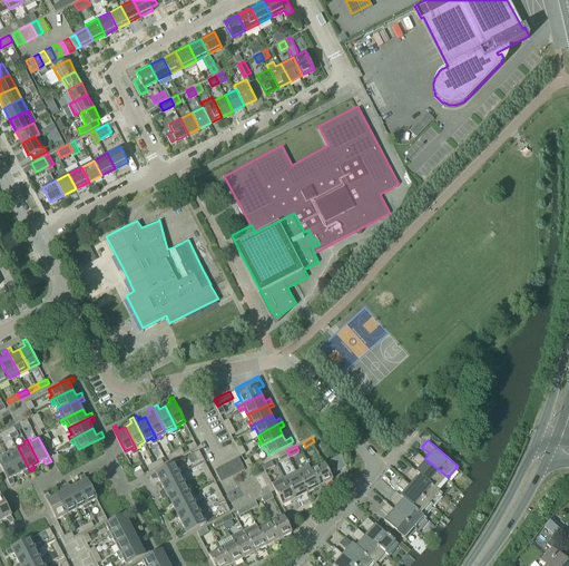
[(27,474),(30,471),(18,447),(12,450),(10,447),(7,449),(18,471),(25,468),(27,474)]
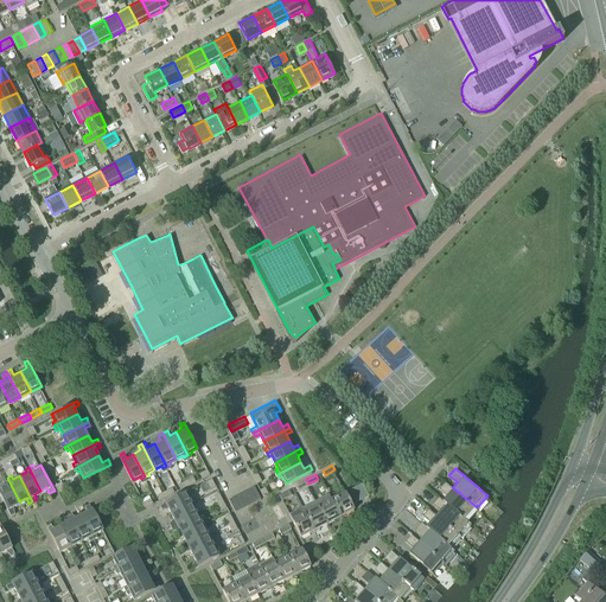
[(13,505),(19,501),(7,478),(4,480),(5,482),(0,485),(0,491),(11,512),(16,510),(13,505)]
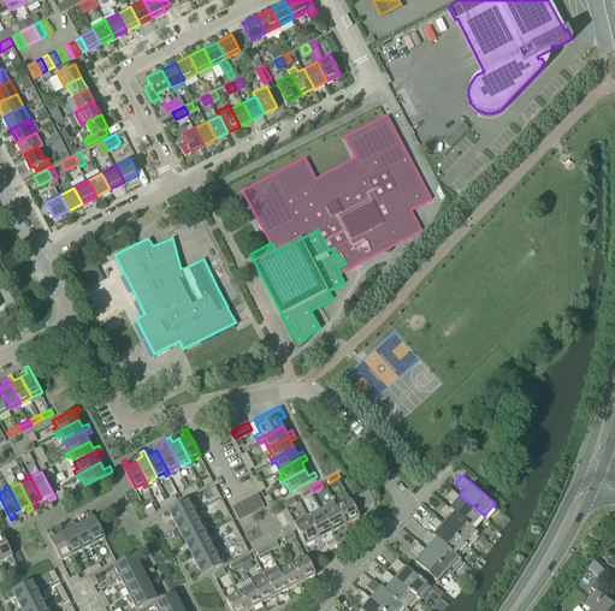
[(303,496),(313,491),(311,486),(301,491),(303,496)]
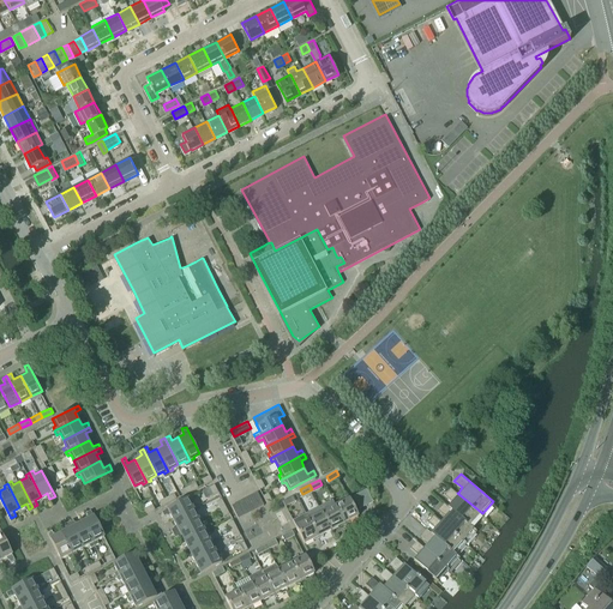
[(457,493),(458,493),(450,486),(444,493),(451,499),(448,505),(446,505),(472,526),(473,525),(482,513),(457,493)]
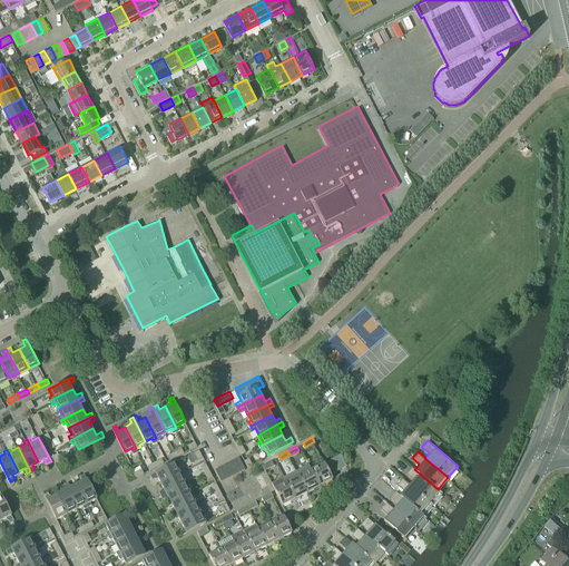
[(341,467),(346,464),(341,452),(334,455),(341,467)]
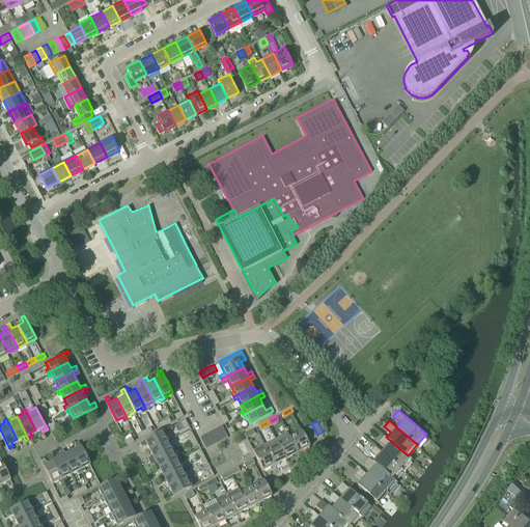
[(222,438),(227,435),(221,423),(216,426),(222,438)]
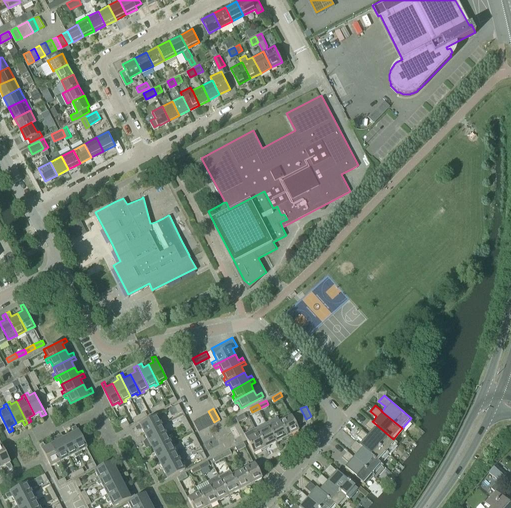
[(300,408),(295,411),(300,422),(306,419),(300,408)]
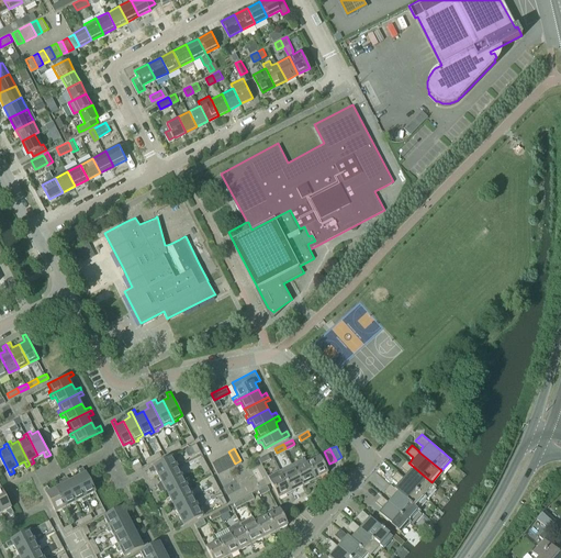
[(228,467),(235,464),(228,452),(223,455),(228,467)]
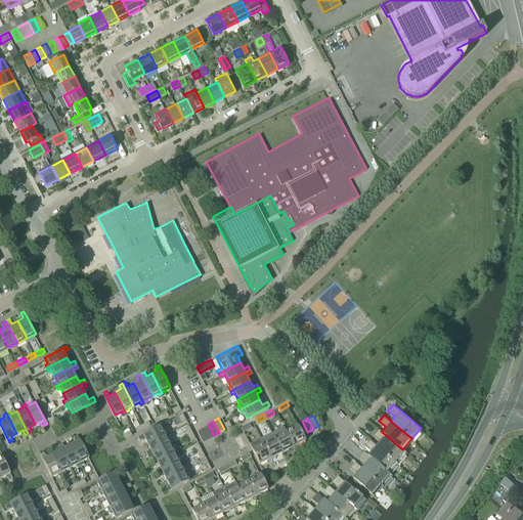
[(244,430),(252,425),(250,421),(242,425),(244,430)]
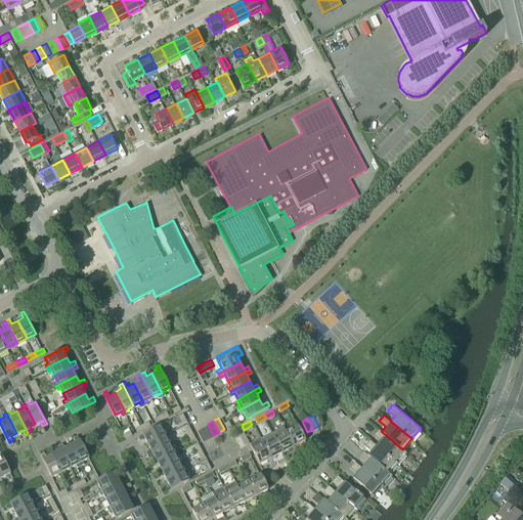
[(167,428),(165,429),(161,423),(139,434),(141,438),(145,436),(148,441),(168,431),(167,428)]
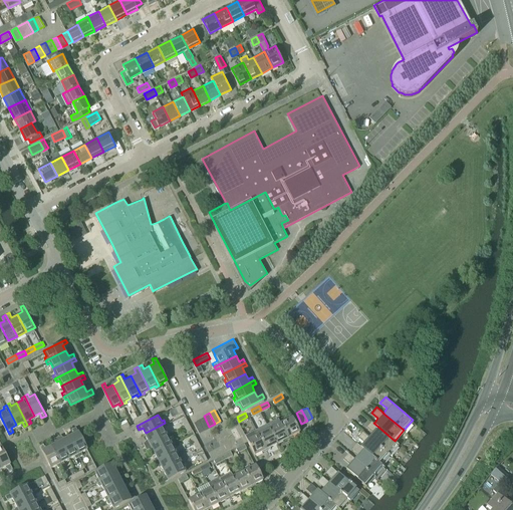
[(280,421),(288,436),(300,430),(292,415),(281,421),(280,421)]
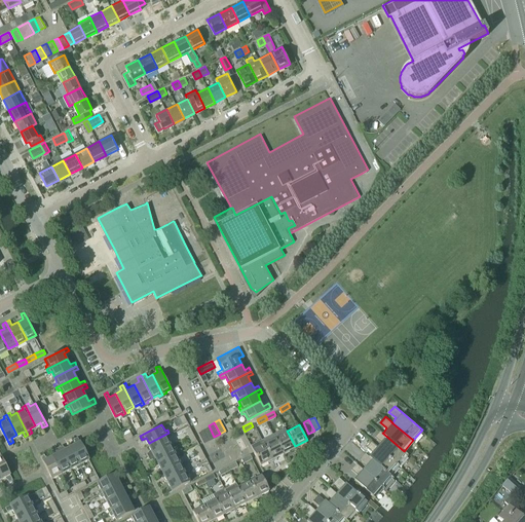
[(209,439),(214,437),(209,425),(203,427),(209,439)]
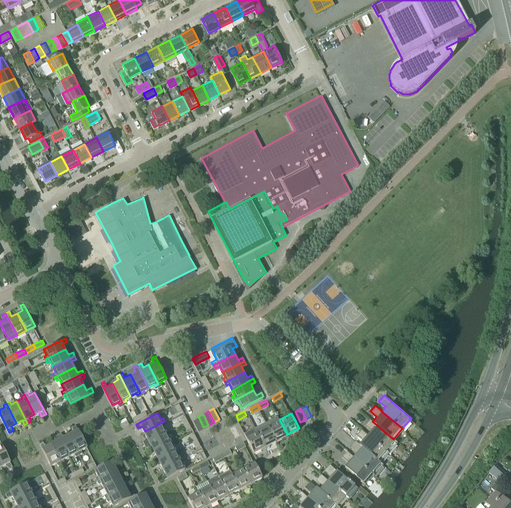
[(278,414),(267,420),(276,439),(287,434),(279,419),(280,419),(278,414)]
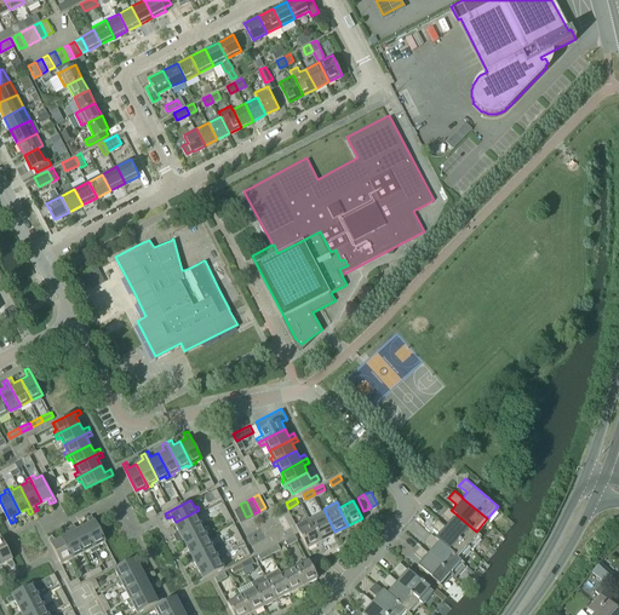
[(240,521),(246,517),(240,504),(234,507),(240,521)]
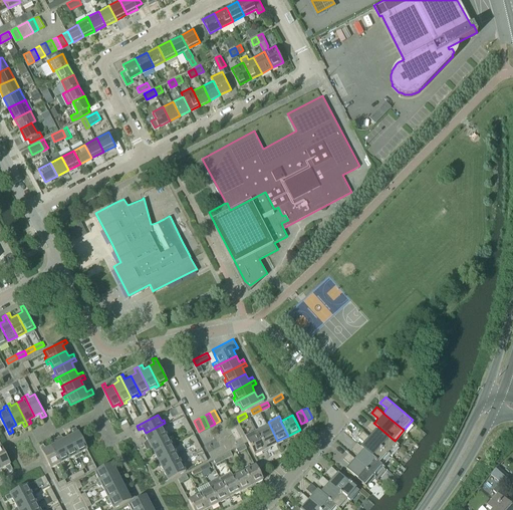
[(373,423),(374,423),(370,419),(365,425),(371,431),(368,434),(368,435),(389,453),(398,443),(396,440),(395,441),(373,423)]
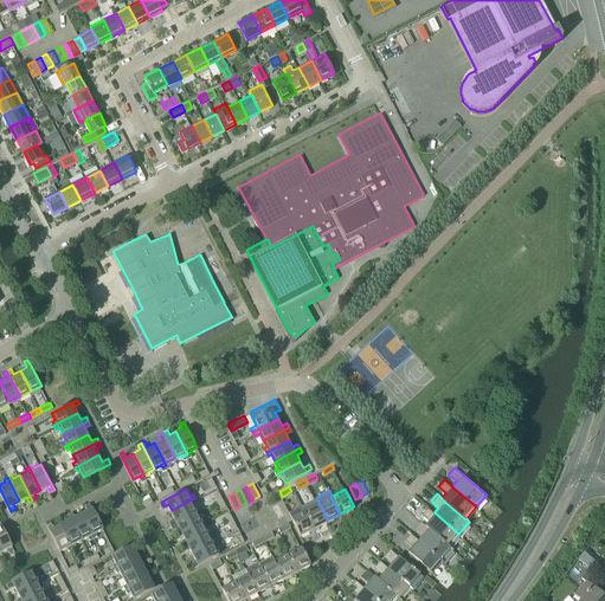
[(316,497),(303,504),(314,527),(327,519),(316,497)]
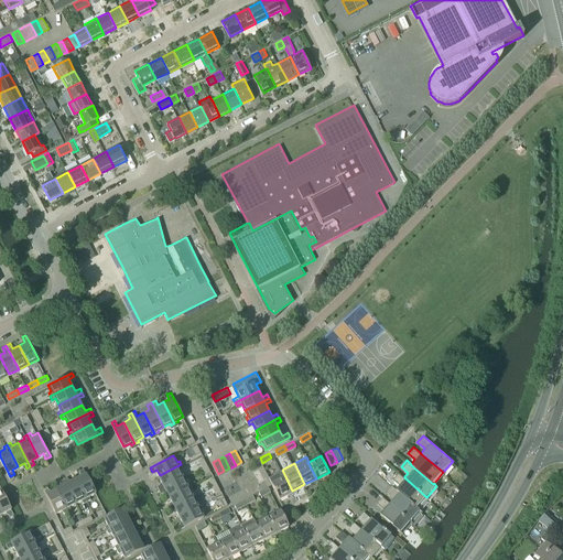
[(181,470),(183,469),(181,464),(160,475),(163,482),(158,484),(160,487),(184,475),(181,470)]
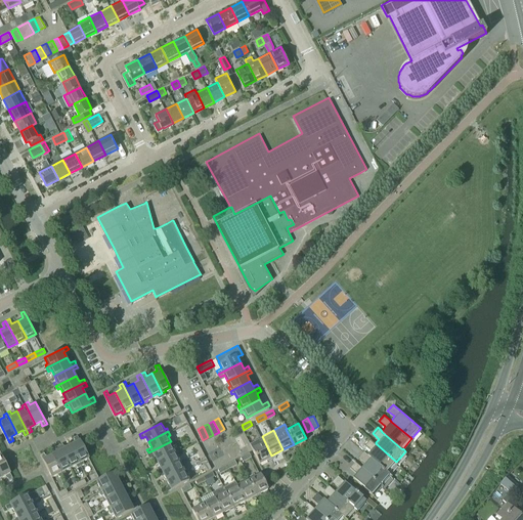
[(83,459),(89,456),(78,433),(74,435),(76,440),(71,443),(81,463),(84,461),(83,459)]
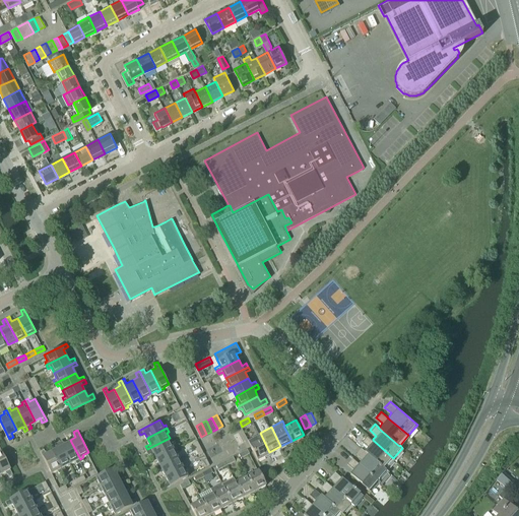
[(258,458),(269,452),(259,433),(248,438),(258,458)]
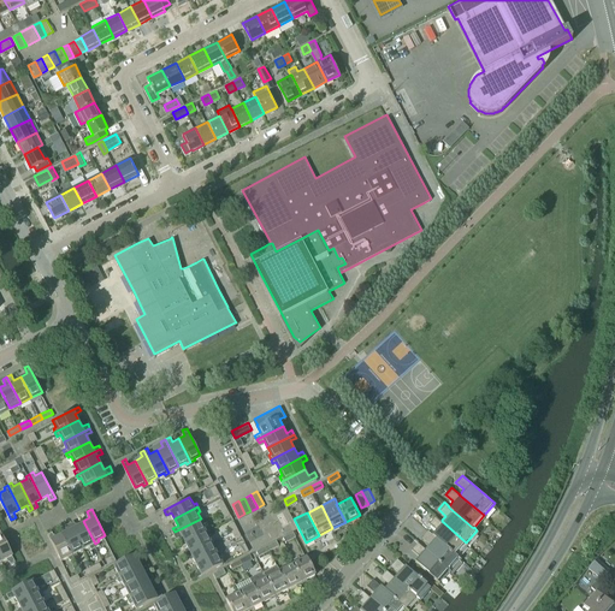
[(442,521),(442,520),(433,514),(427,521),(436,528),(432,533),(456,555),(456,553),(466,543),(442,521)]
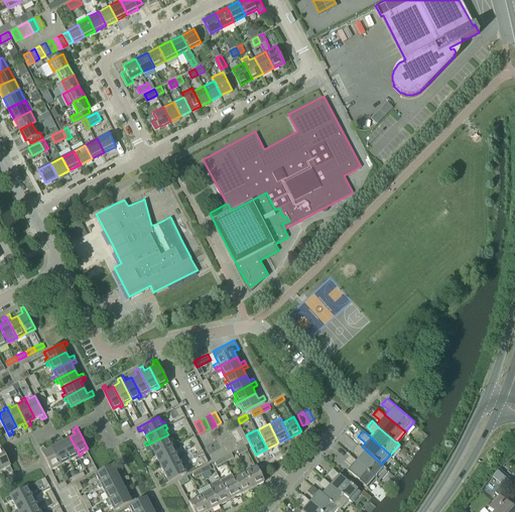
[(70,436),(65,438),(61,434),(58,436),(70,458),(76,455),(77,458),(80,456),(70,436)]
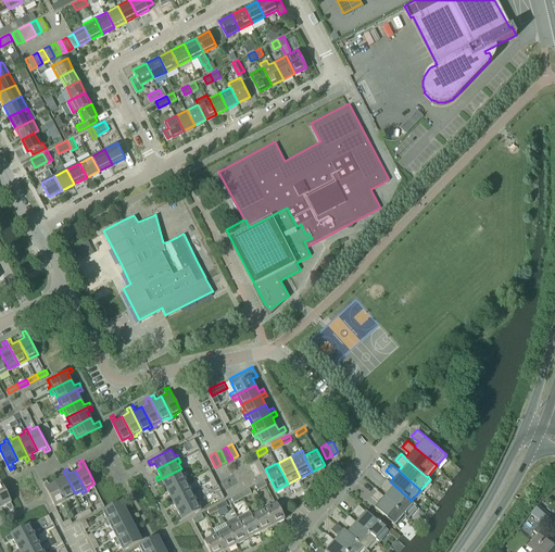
[(187,474),(185,475),(181,468),(158,480),(160,485),(164,483),(167,488),(189,477),(187,474)]
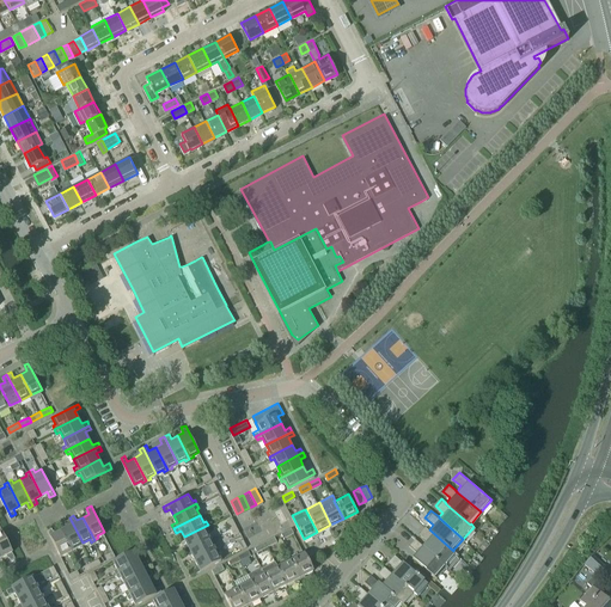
[(77,546),(83,543),(69,517),(65,520),(67,525),(61,528),(73,551),(78,549),(77,546)]
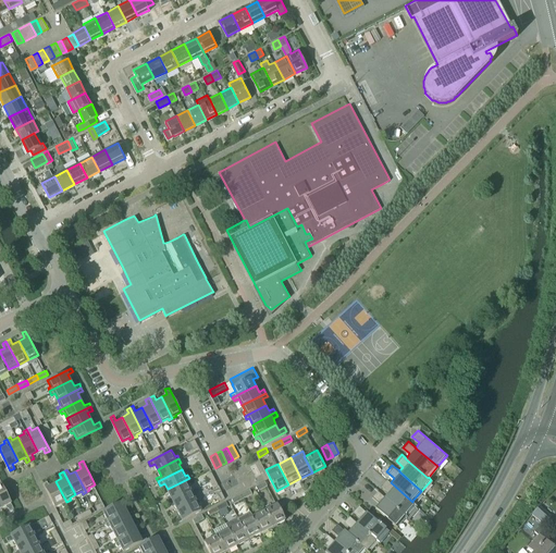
[(188,483),(192,482),(189,478),(168,489),(171,495),(167,498),(168,501),(192,489),(188,483)]
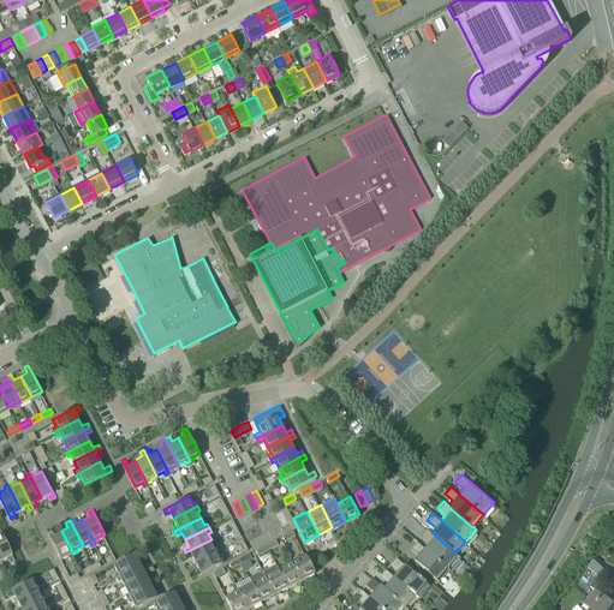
[(427,527),(421,534),(429,542),(424,546),(424,548),(448,568),(452,570),(463,558),(459,556),(455,552),(455,554),(431,532),(427,527)]
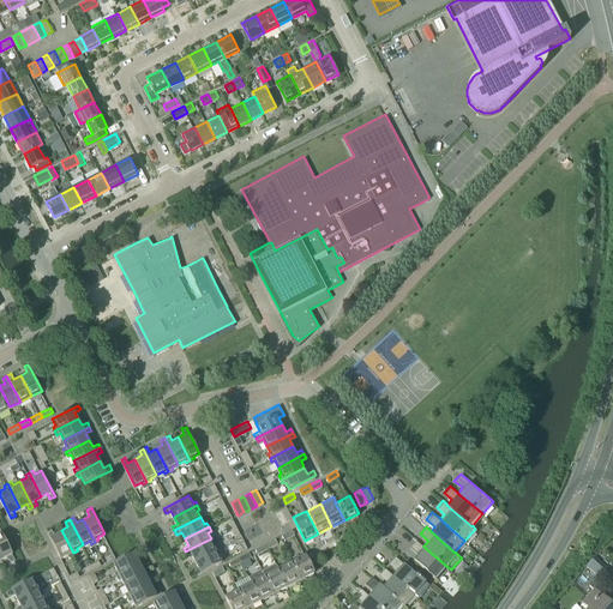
[(61,530),(55,534),(53,528),(47,530),(61,556),(68,553),(70,555),(73,553),(61,530)]
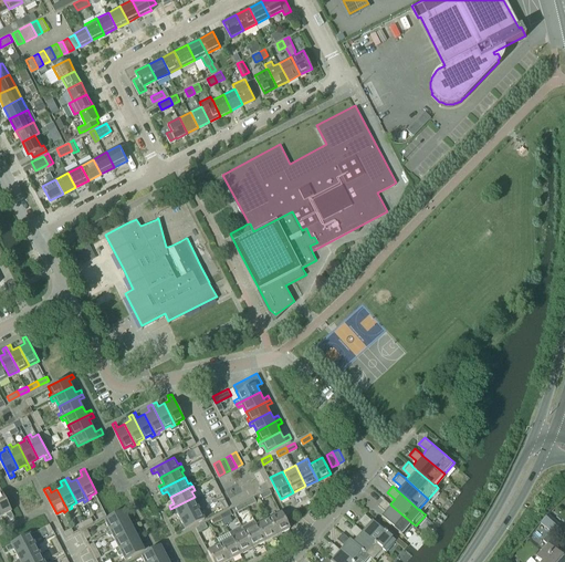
[(263,497),(272,492),(269,487),(261,491),(263,497)]
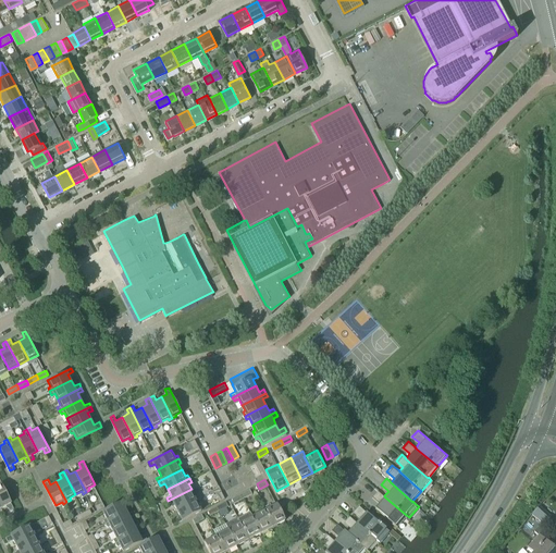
[(10,507),(14,505),(2,481),(0,482),(0,502),(1,505),(8,503),(10,507)]
